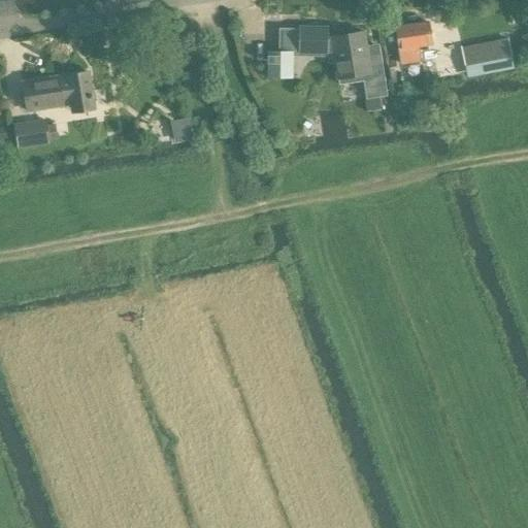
[(401,64),(420,62),(418,47),(431,45),(428,23),(395,28),(401,64)]
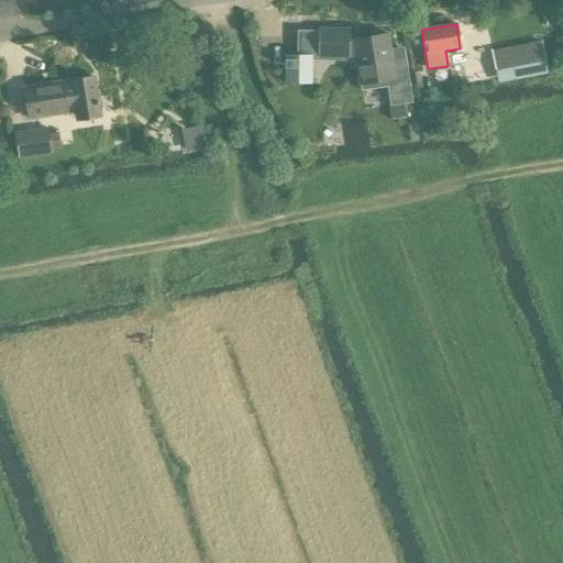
[(349,68),(357,68),(360,89),(387,87),(389,107),(412,103),(410,92),(405,54),(404,51),(389,53),(386,34),(352,40),(353,42),(349,42),(349,29),(318,29),(318,34),(300,34),(300,55),(284,55),(284,83),(310,83),(311,57),(349,57),(349,68)]
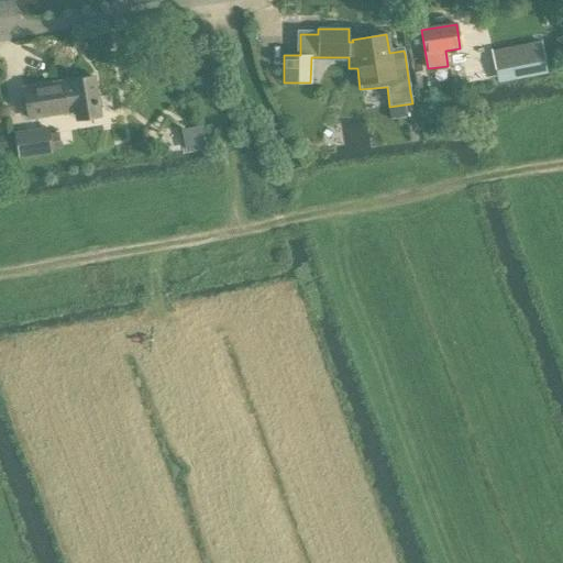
[(496,70),(544,62),(541,43),(492,52),(496,70)]
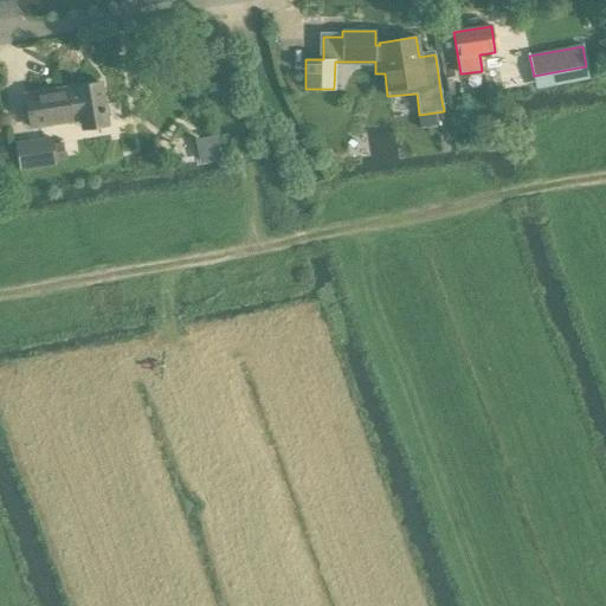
[(66,89),(25,96),(31,128),(72,121),(72,120),(78,118),(81,130),(109,126),(102,84),(76,88),(76,91),(68,92),(66,89)]
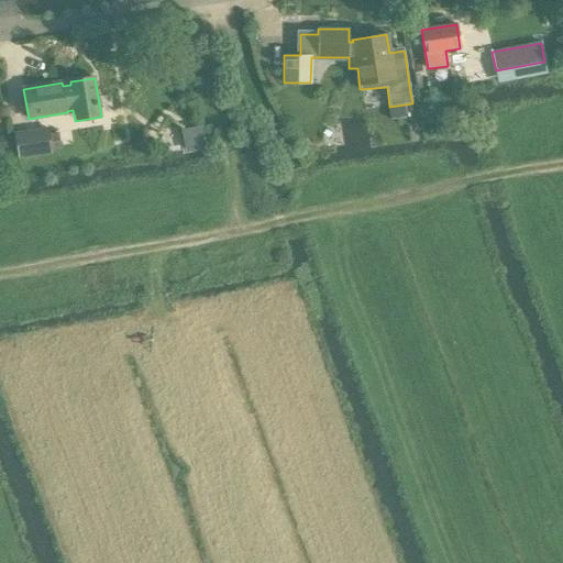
[(388,108),(390,121),(406,118),(405,106),(388,108)]
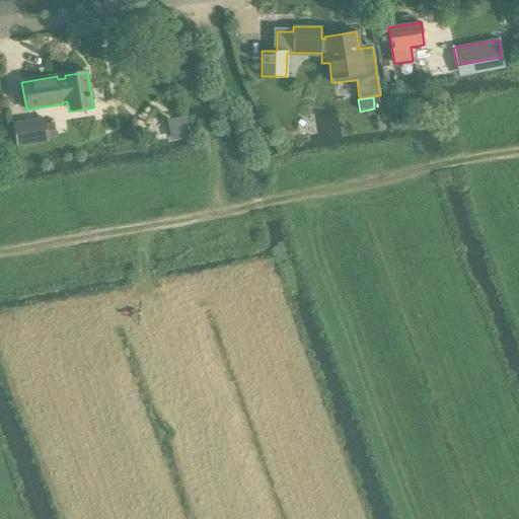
[(45,126),(44,120),(11,125),(15,145),(48,140),(47,138),(55,136),(53,124),(45,126)]
